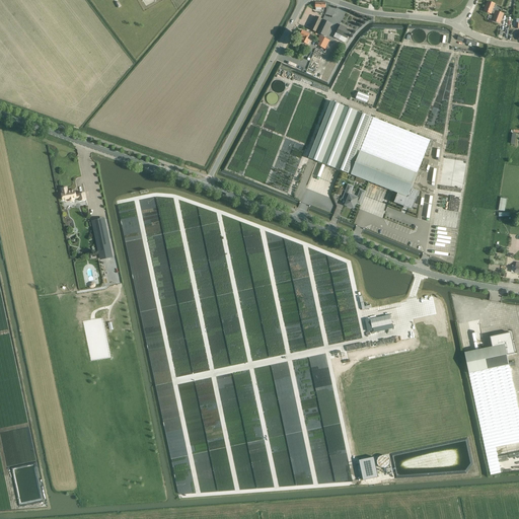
[(486,6),(484,11),(491,14),(491,13),(495,14),(493,20),(500,23),(504,14),(498,12),(500,7),(497,6),(494,5),(495,4),(493,3),(488,1),(487,6),(486,6)]
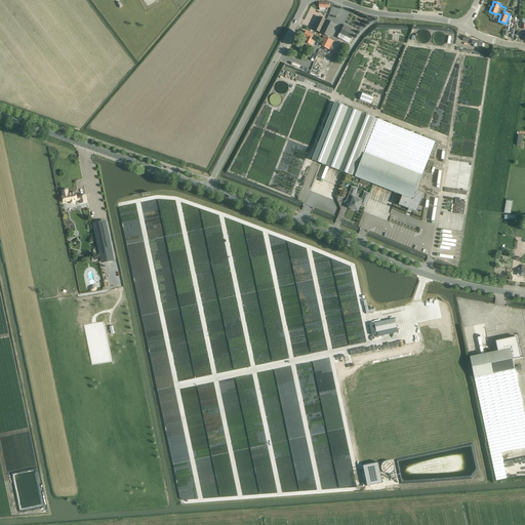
[(319,16),(314,30),(320,33),(326,19),(319,16)]
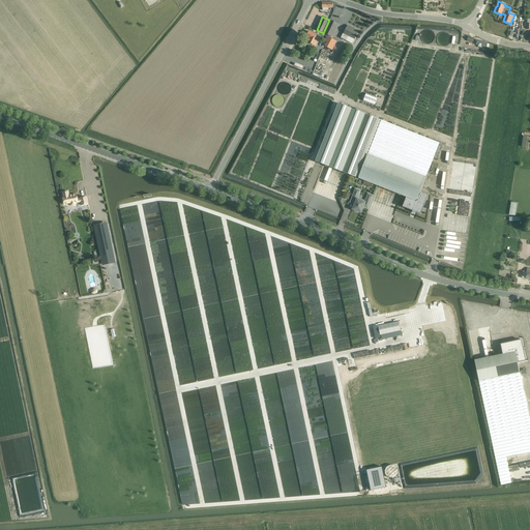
[(332,37),(339,25),(329,20),(323,33),(332,37)]
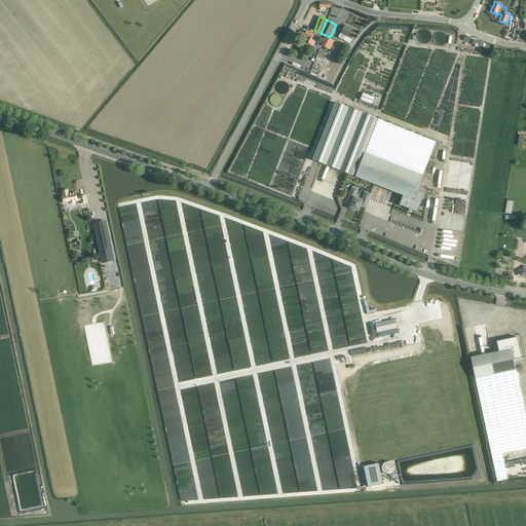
[(340,33),(338,37),(343,40),(345,36),(351,39),(355,32),(349,29),(350,28),(345,26),(341,33),(340,33)]
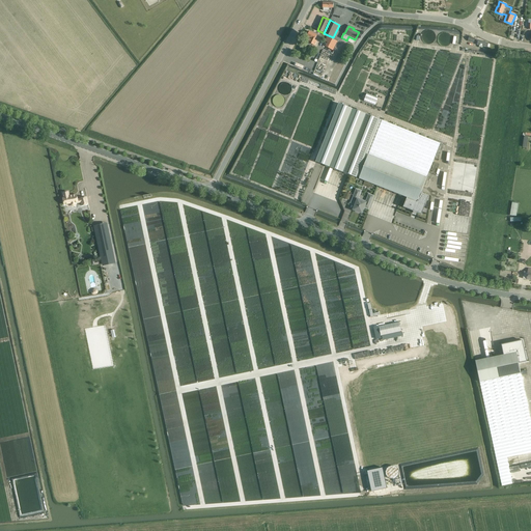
[(311,44),(314,46),(316,42),(314,40),(316,35),(309,31),(307,36),(310,38),(308,43),(309,43),(309,44),(310,45),(311,44)]
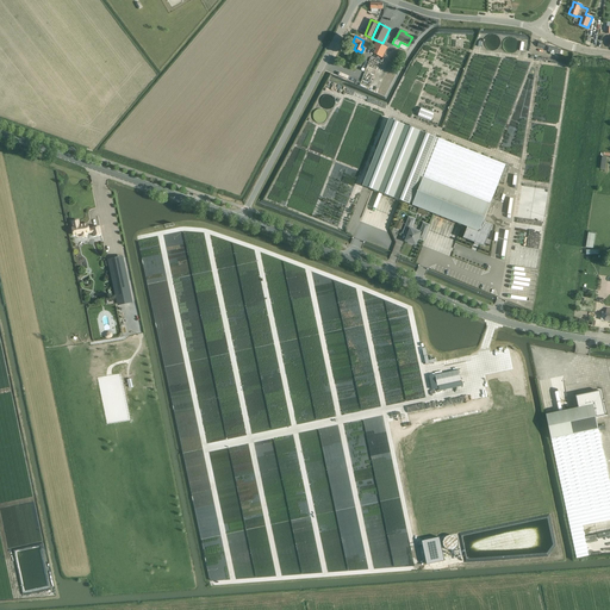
[(380,44),(375,54),(383,57),(387,48),(380,44)]
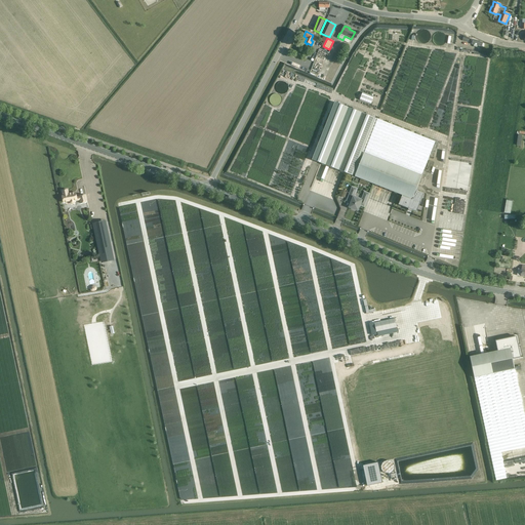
[(362,92),(360,101),(371,105),(374,97),(362,92)]
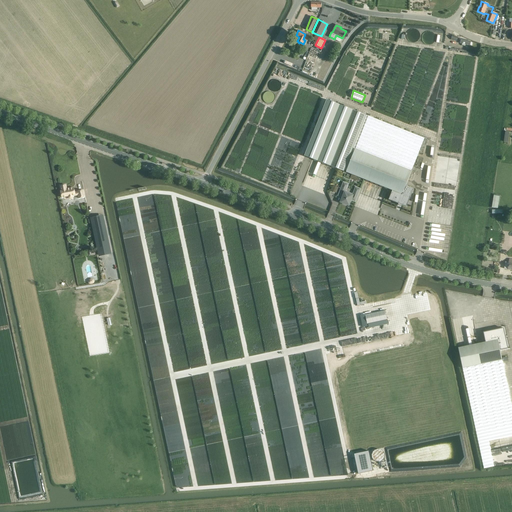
[(346,172),(393,191),(389,200),(398,204),(398,205),(401,206),(402,205),(406,207),(413,189),(406,186),(407,181),(424,138),(368,116),(326,100),(304,156),(346,172)]
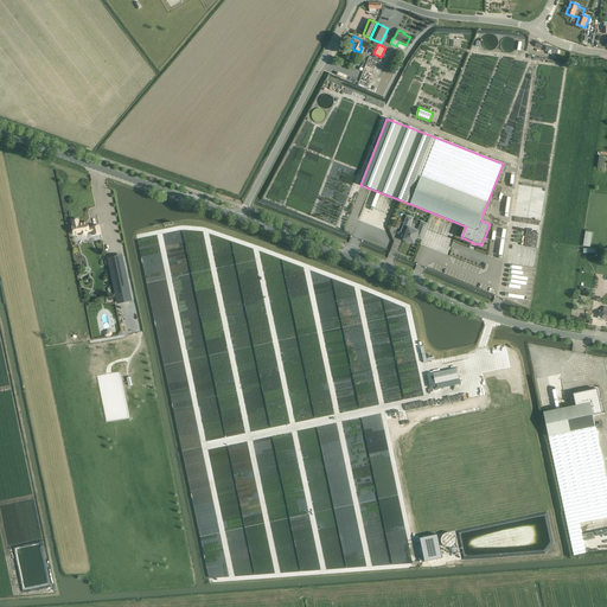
[(402,230),(407,232),(403,241),(414,244),(416,237),(421,240),(427,224),(422,222),(417,231),(409,228),(413,218),(407,217),(402,230)]
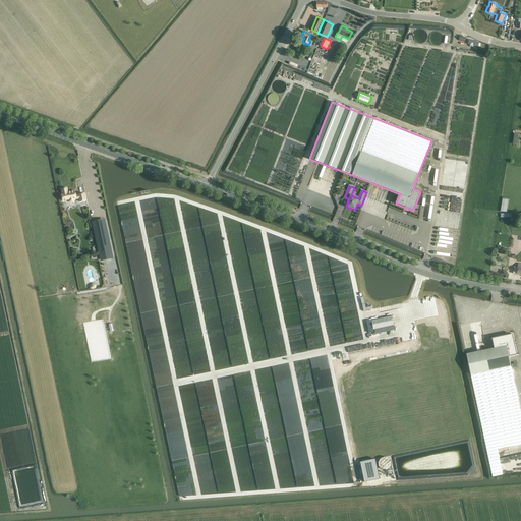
[(62,194),(63,199),(63,200),(69,199),(69,200),(69,201),(70,201),(70,203),(71,203),(72,203),(73,203),(73,201),(74,201),(74,200),(74,199),(79,198),(80,201),(87,200),(84,193),(78,194),(78,195),(76,195),(75,191),(68,192),(67,188),(62,189),(63,194),(62,194)]
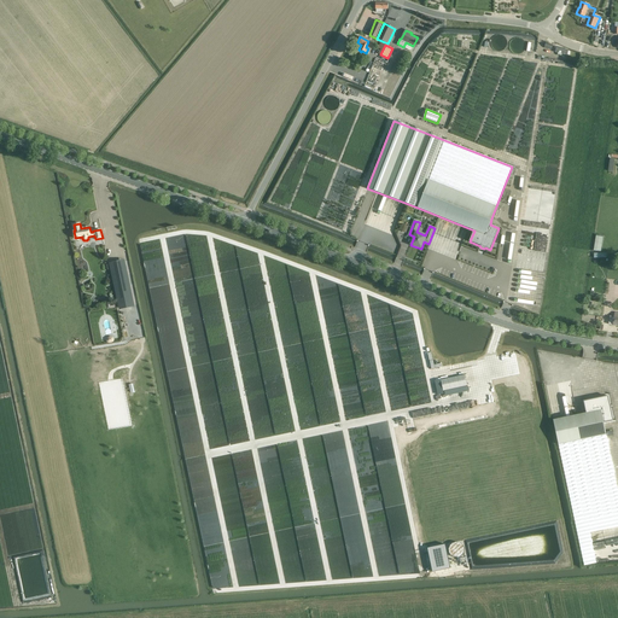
[(401,223),(398,231),(406,233),(408,226),(401,223)]
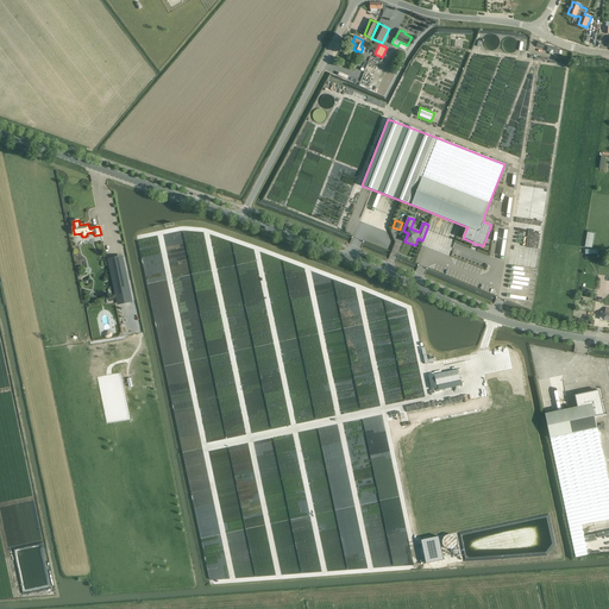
[(123,257),(108,261),(112,278),(115,296),(118,306),(132,302),(131,293),(123,257)]
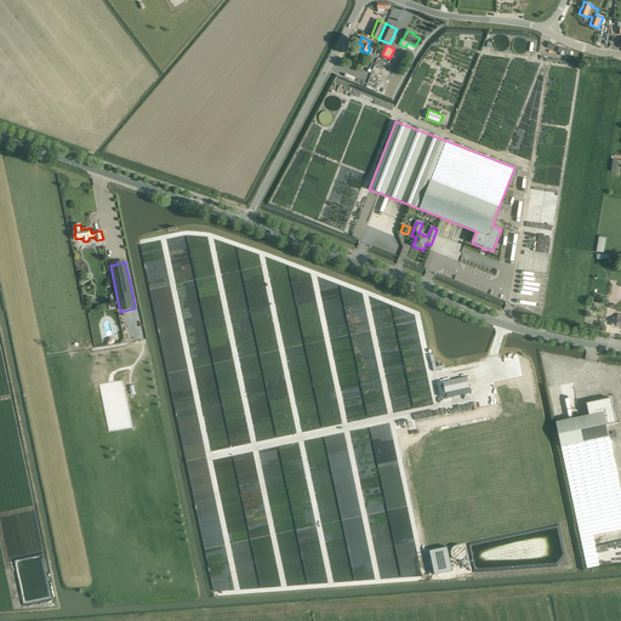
[(523,277),(519,300),(536,302),(537,292),(533,292),(533,286),(539,286),(539,284),(531,283),(531,280),(529,279),(528,281),(524,281),(525,278),(523,277)]
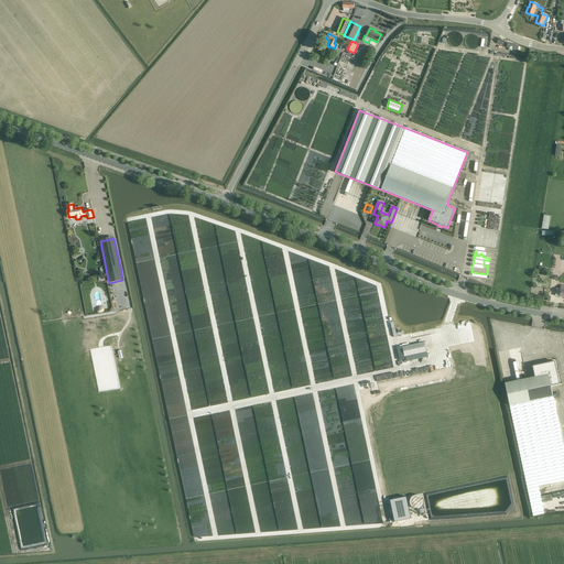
[(423,342),(402,347),(404,358),(426,353),(423,342)]
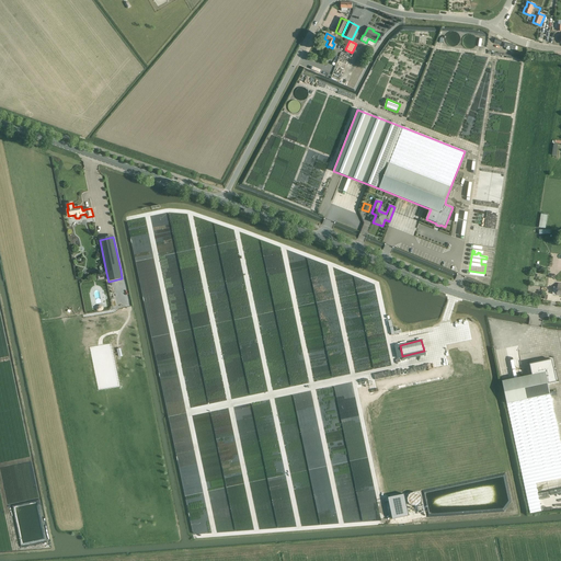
[(546,373),(502,381),(514,435),(523,476),(527,496),(538,494),(536,483),(560,478),(560,445),(557,425),(551,399),(550,395),(546,373)]
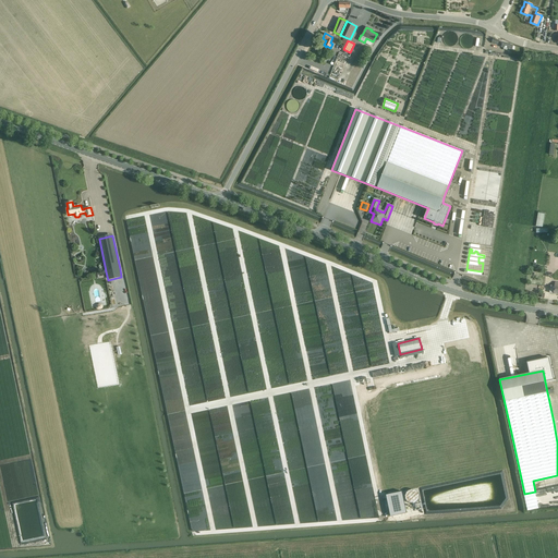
[(402,492),(386,495),(390,517),(407,513),(402,492)]
